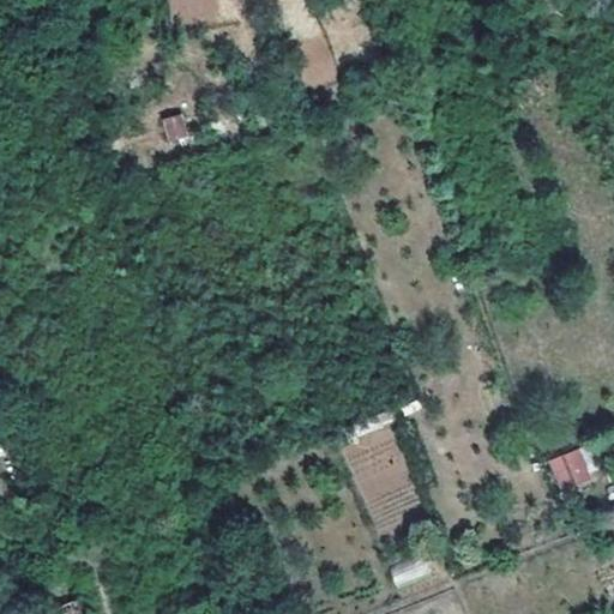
[(181,113),(161,119),(169,143),(190,136),(181,113)]
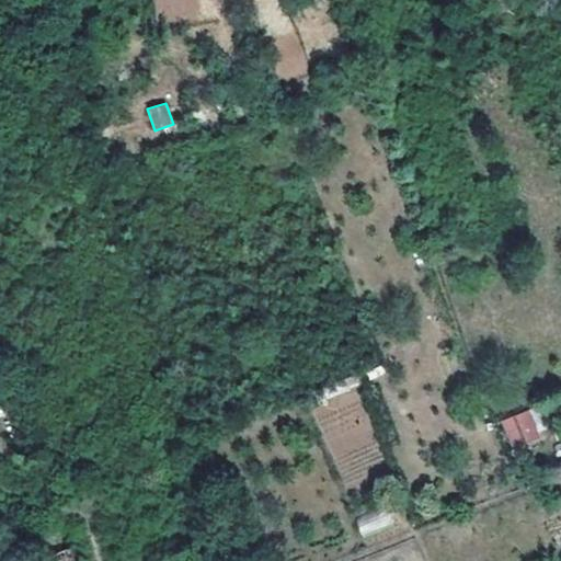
[(333,464),(378,447),(355,389),(311,405),(333,464)]
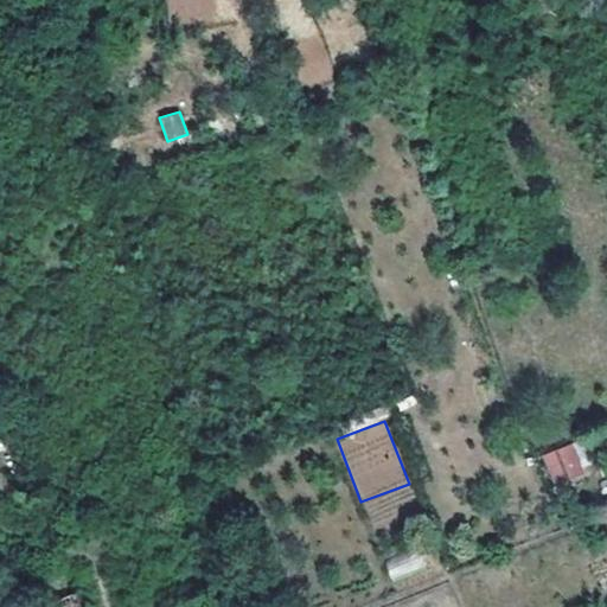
[(554,489),(587,474),(573,442),(540,455),(554,489)]
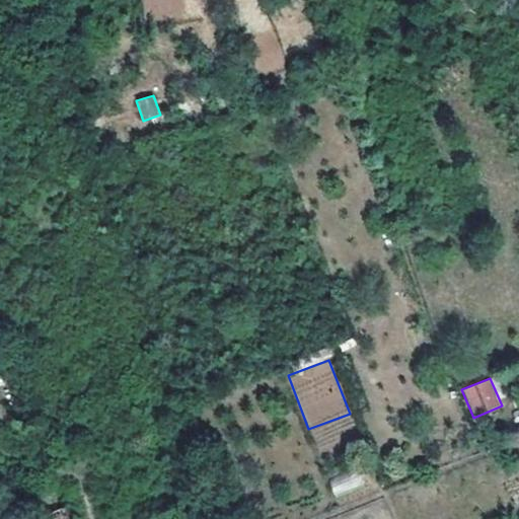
[(328,482),(335,497),(366,485),(360,469),(328,482)]
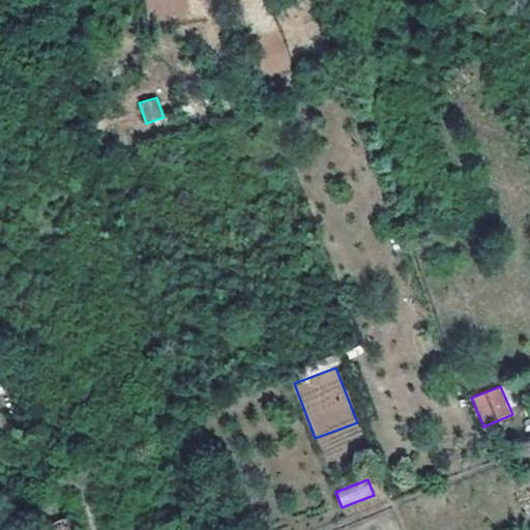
[(31,529),(69,529),(64,517),(31,529)]
